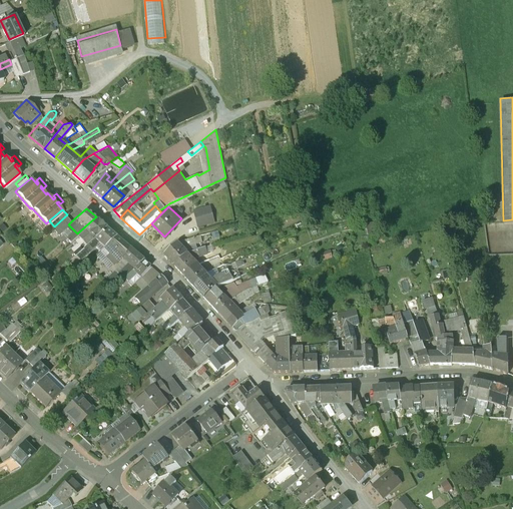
[(211,212),(196,216),(198,223),(213,218),(211,212)]
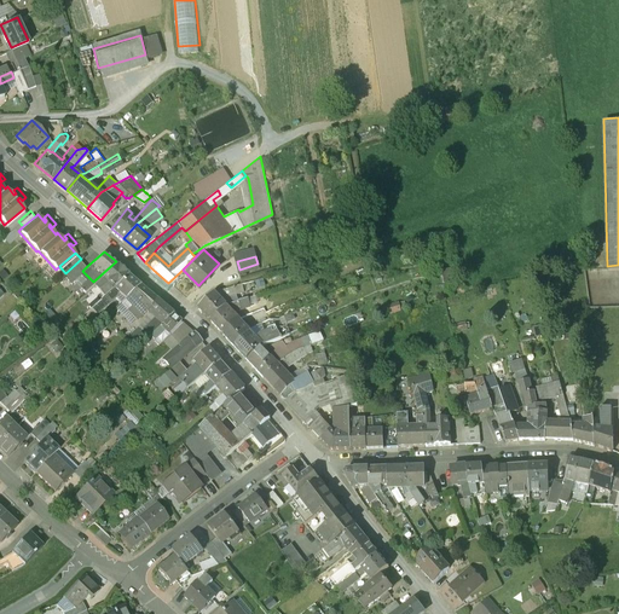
[(81,259),(65,273),(71,281),(75,277),(82,271),(87,266),(81,259)]
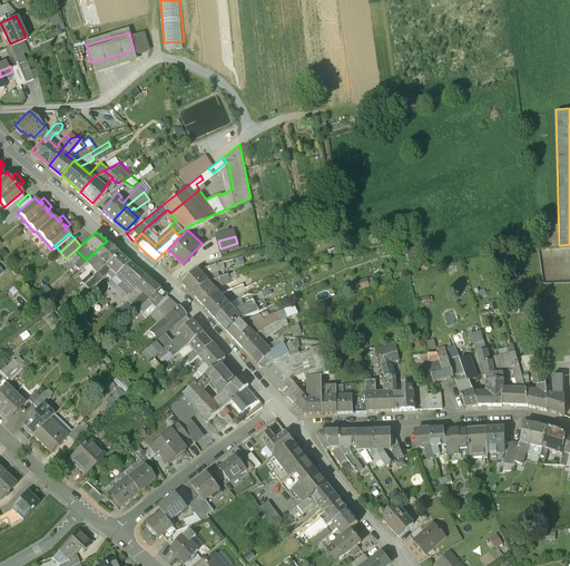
[(107,241),(87,259),(97,270),(105,263),(118,251),(117,250),(107,241)]
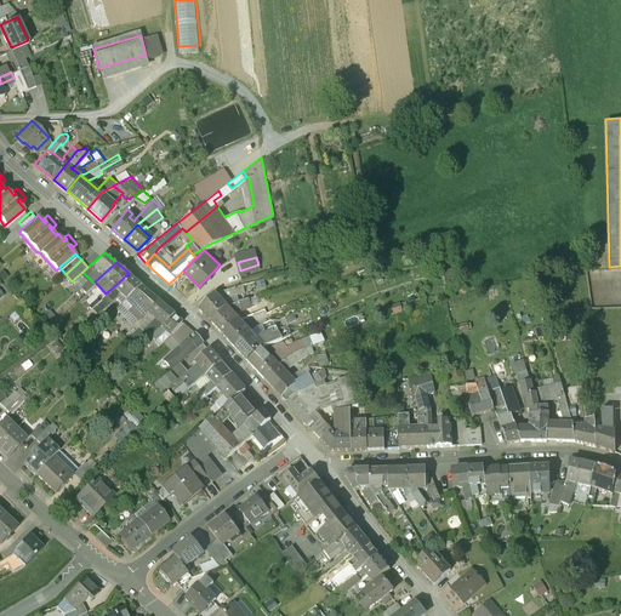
[(93,283),(83,272),(75,278),(81,285),(85,290),(93,283)]
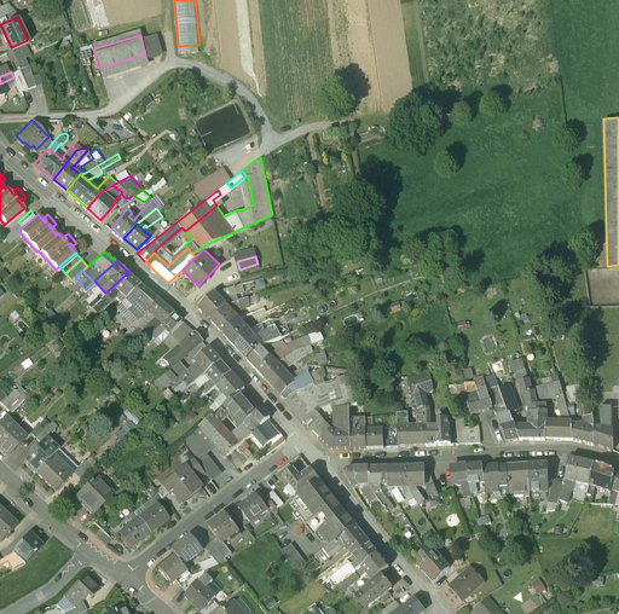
[(128,272),(114,285),(105,293),(100,297),(105,303),(117,294),(119,287),(126,294),(126,295),(139,282),(128,272)]
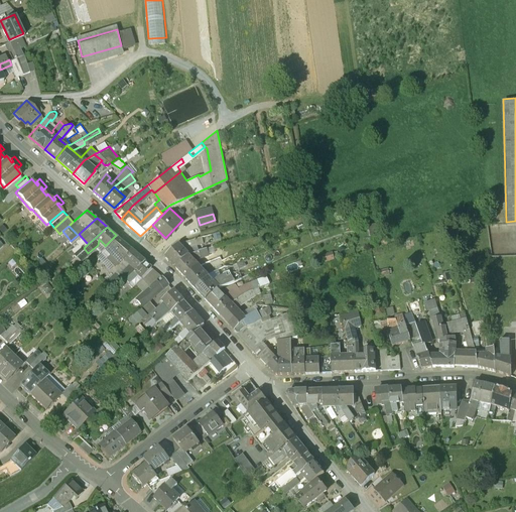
[(201,234),(191,237),(192,242),(194,243),(202,241),(201,234)]
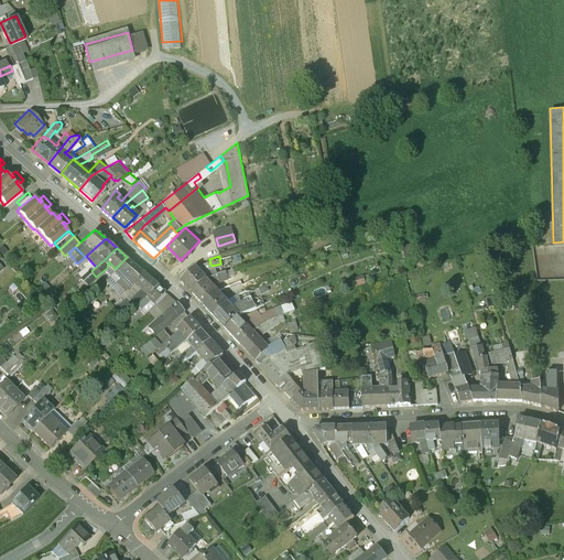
[(142,270),(127,257),(115,269),(115,268),(109,272),(125,289),(133,280),(142,270)]
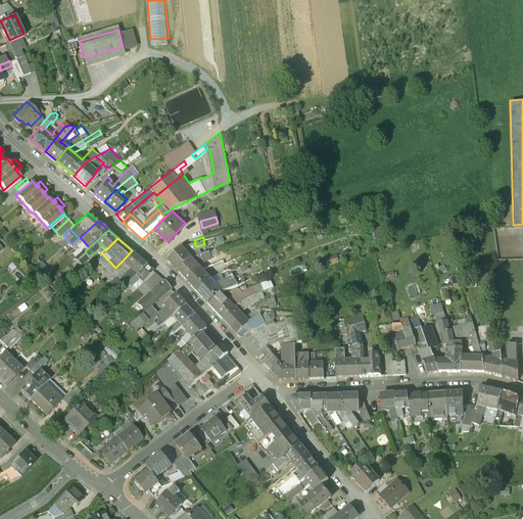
[(194,240),(179,245),(168,257),(177,268),(178,269),(189,255),(184,250),(189,248),(191,249),(194,248),(194,246),(195,245),(194,240)]
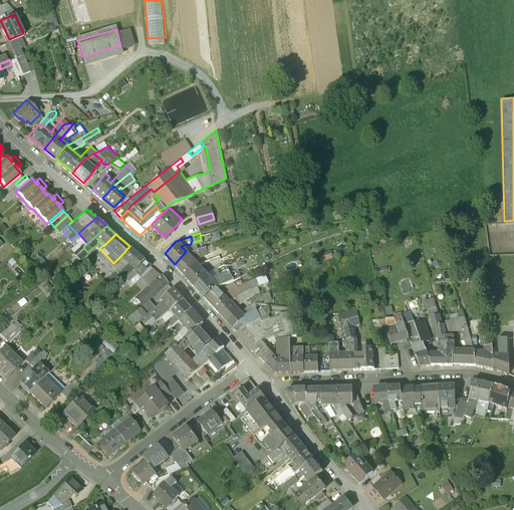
[(211,244),(197,248),(198,254),(209,251),(209,248),(212,247),(211,244)]
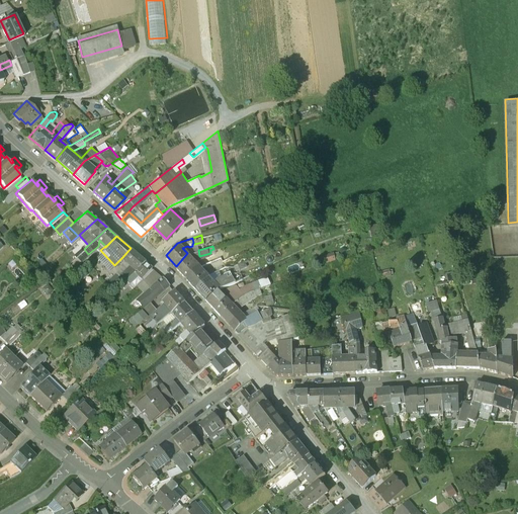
[(144,259),(131,248),(122,257),(131,263),(119,274),(124,278),(144,259)]
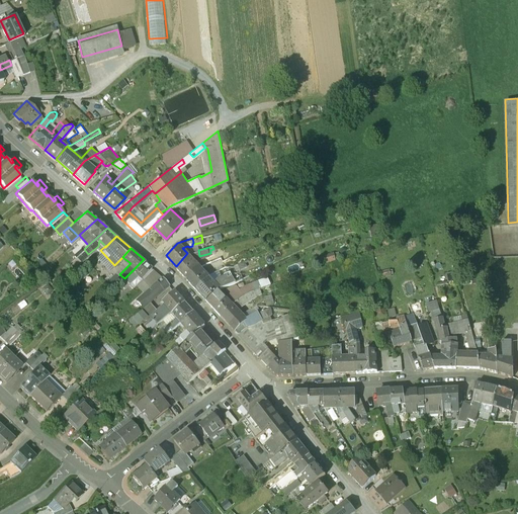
[(84,249),(77,255),(81,260),(88,254),(84,249)]
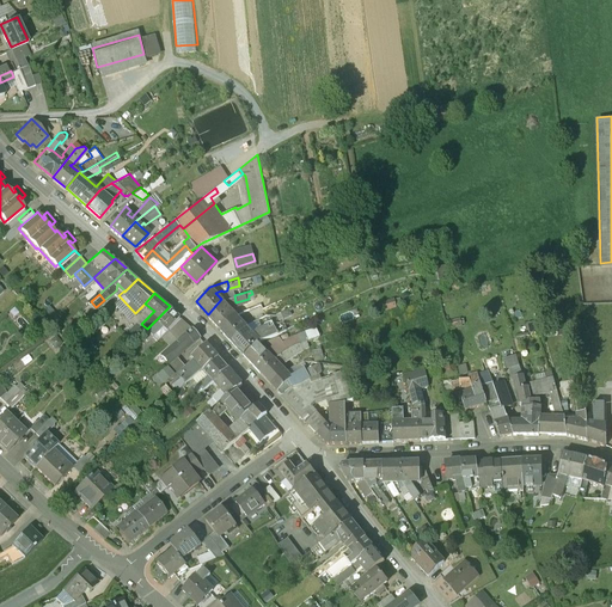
[(234,295),(221,299),(208,314),(220,327),(234,313),(227,305),(236,302),(234,295)]
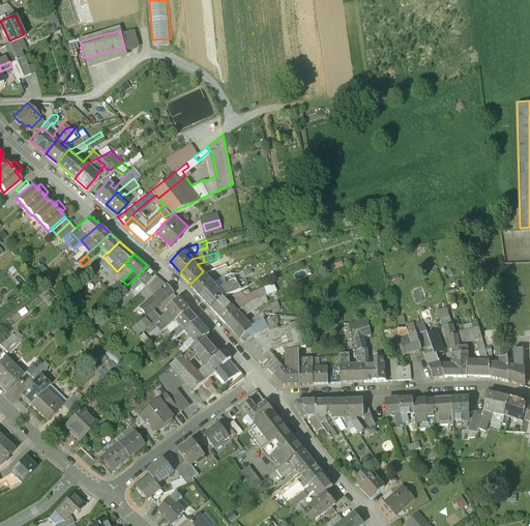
[(147,265),(127,285),(131,289),(141,280),(144,282),(154,271),(147,265)]
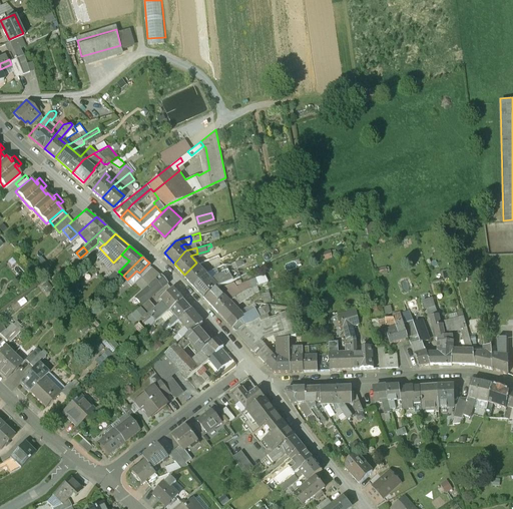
[(241,257),(234,260),(236,266),(243,262),(241,257)]
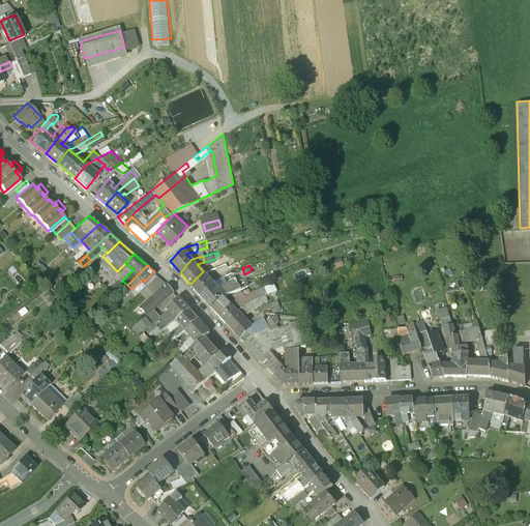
[(212,281),(203,271),(190,284),(199,292),(212,281)]
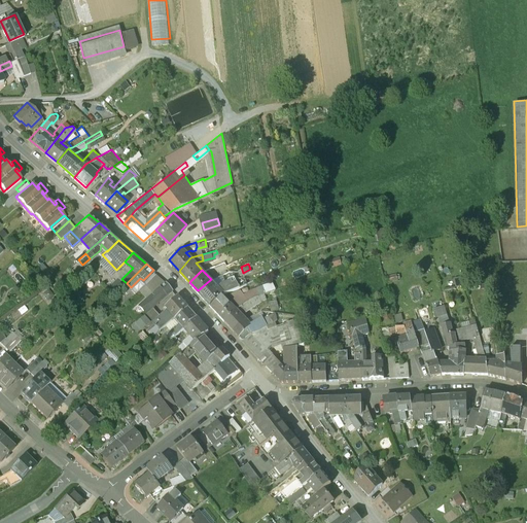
[(161,276),(154,271),(147,278),(151,283),(161,276)]
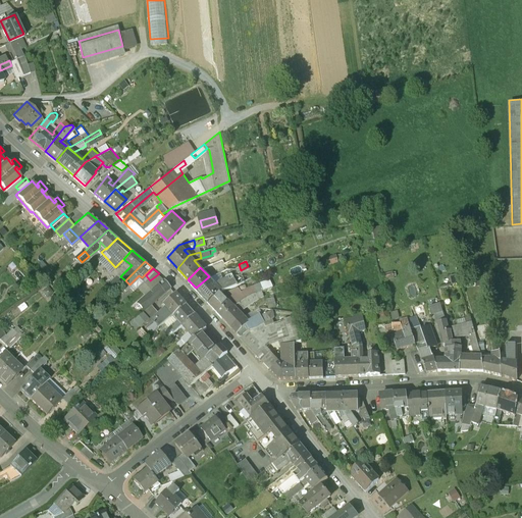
[(219,270),(209,276),(196,288),(198,290),(208,301),(219,290),(237,282),(233,276),(230,272),(221,276),(219,270)]
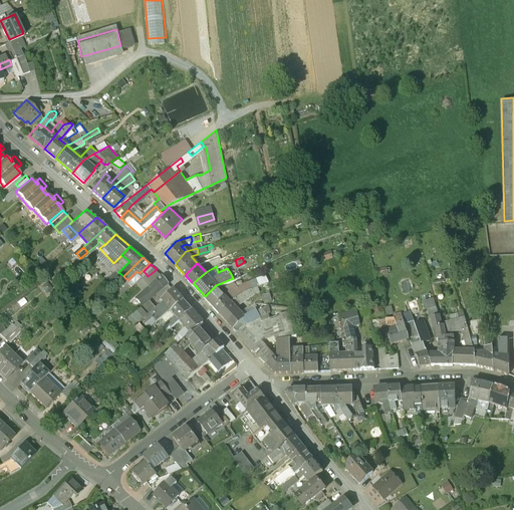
[(157,269),(148,276),(144,271),(136,279),(143,288),(136,294),(143,302),(149,296),(169,280),(162,273),(157,269)]
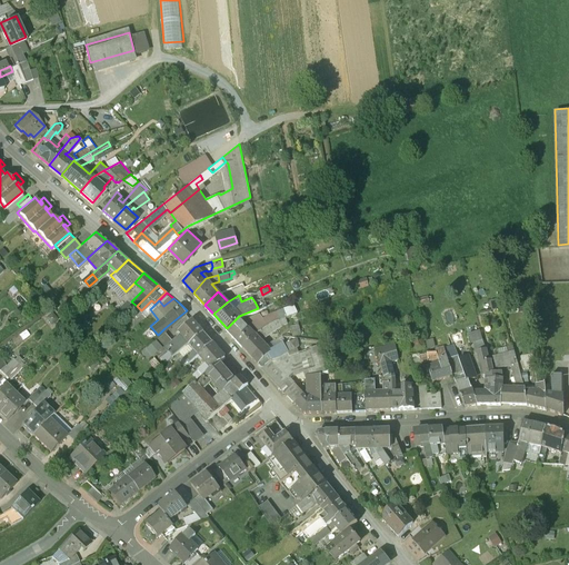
[(261,298),(255,301),(258,308),(266,305),(261,298)]
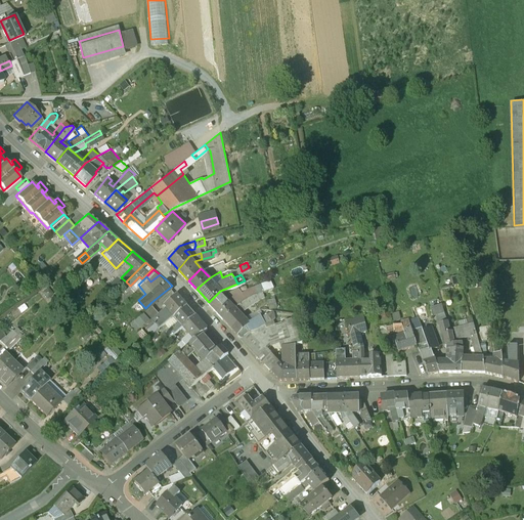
[(225,296),(220,291),(209,302),(223,316),(234,305),(248,297),(250,295),(250,296),(259,292),(255,285),(249,288),(242,289),(239,286),(228,290),(230,293),(227,295),(226,295),(225,296)]
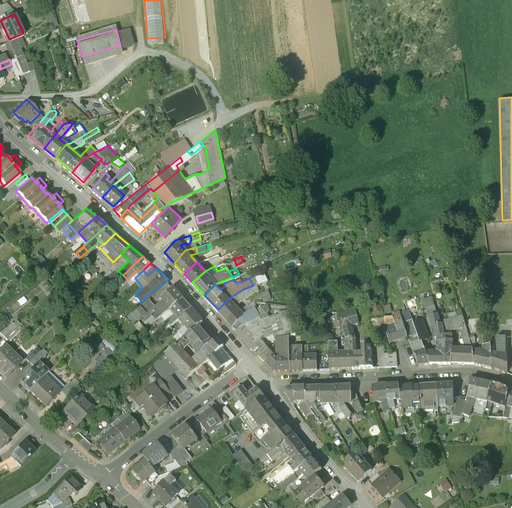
[(173,285),(160,295),(163,298),(152,308),(154,310),(149,314),(153,319),(159,314),(168,306),(182,296),(173,285)]
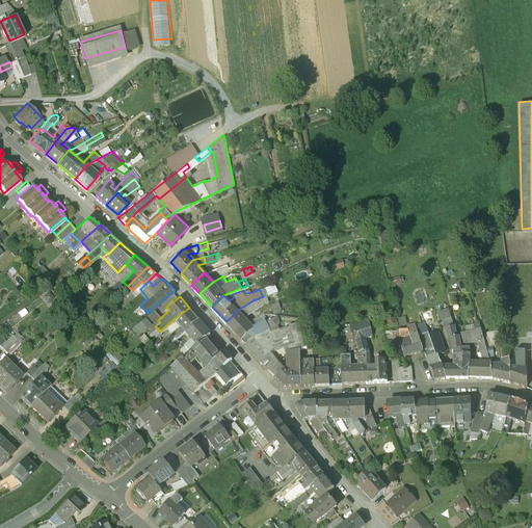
[(263,296),(254,300),(258,307),(266,302),(263,296)]
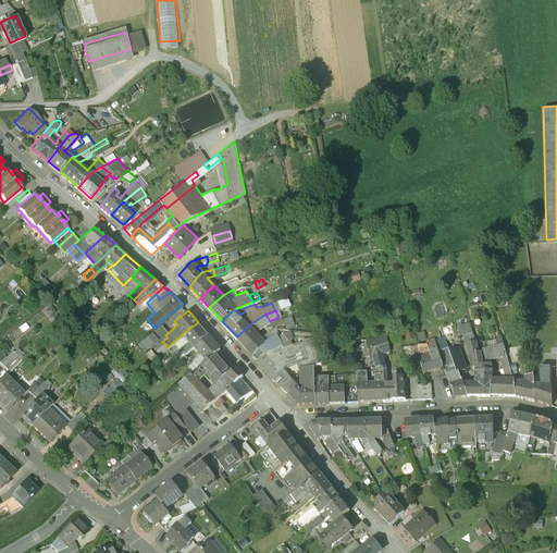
[(263,316),(249,324),(237,336),(246,347),(259,335),(255,331),(259,329),(258,327),(261,326),(264,326),(270,321),(265,315),(265,314),(263,316)]
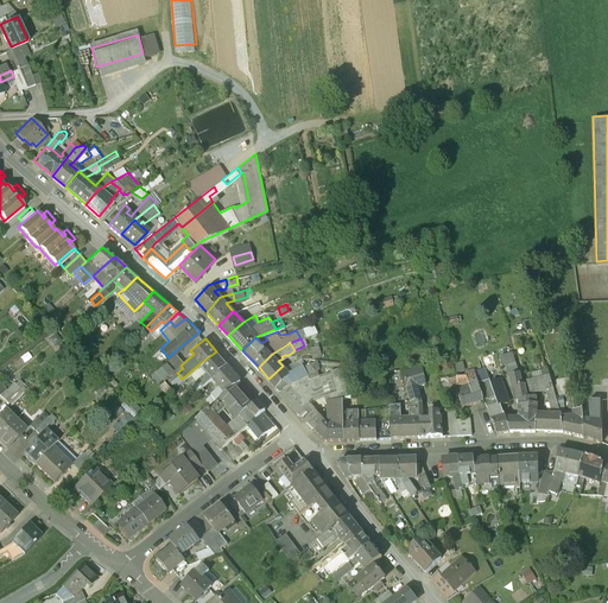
[(169,357),(166,359),(172,367),(183,359),(176,350),(169,357)]
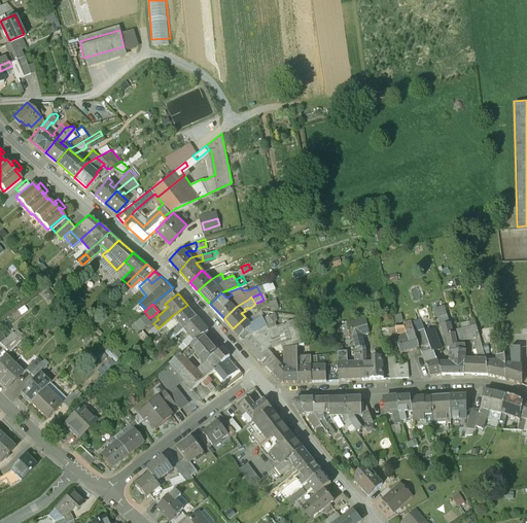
[(445,304),(431,308),(434,315),(437,314),(447,311),(445,304)]
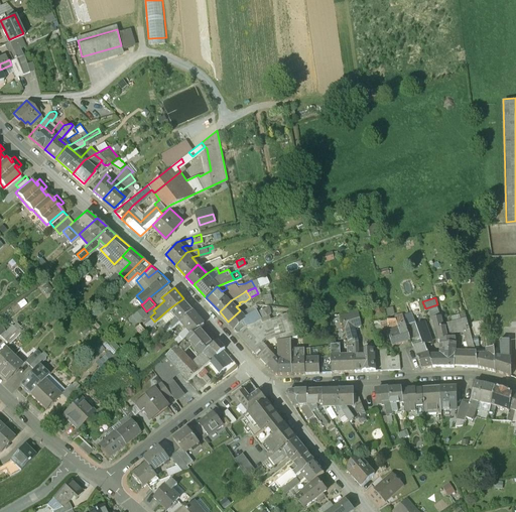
[(183,298),(169,308),(160,316),(165,324),(168,327),(178,318),(191,307),(183,298)]
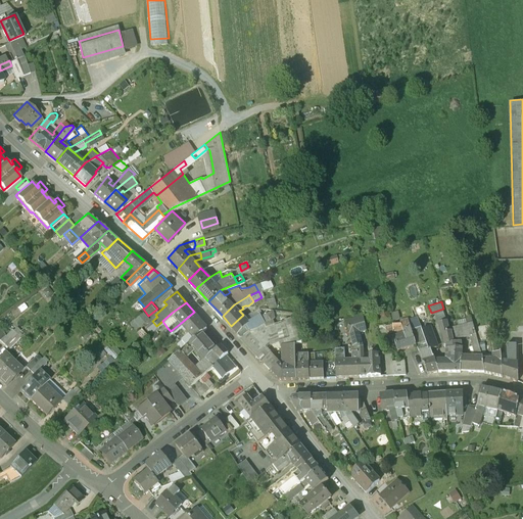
[(446,318),(443,309),(434,312),(436,321),(437,321),(442,341),(446,341),(448,342),(449,344),(462,344),(460,338),(453,339),(450,327),(448,328),(446,318)]
